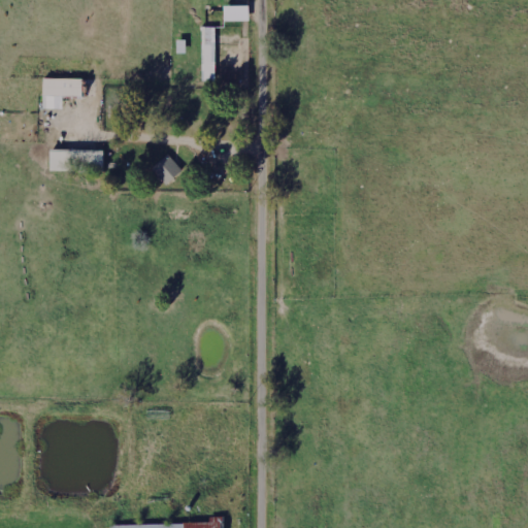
[(249,5),(224,6),(225,22),(250,21),(249,5)]
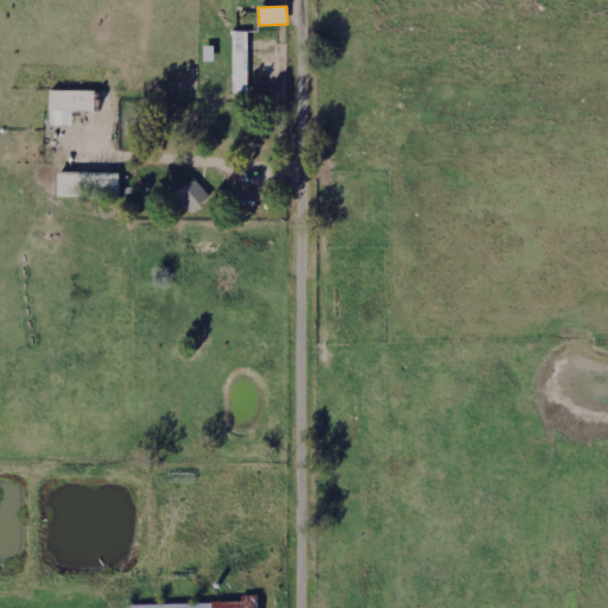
[(249,32),(235,32),(233,93),(248,94),(249,32)]
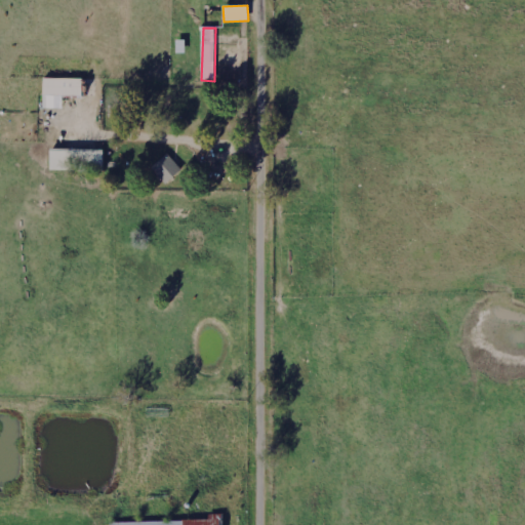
[(42,109),(63,109),(63,95),(81,95),(81,78),(43,78),(42,109)]
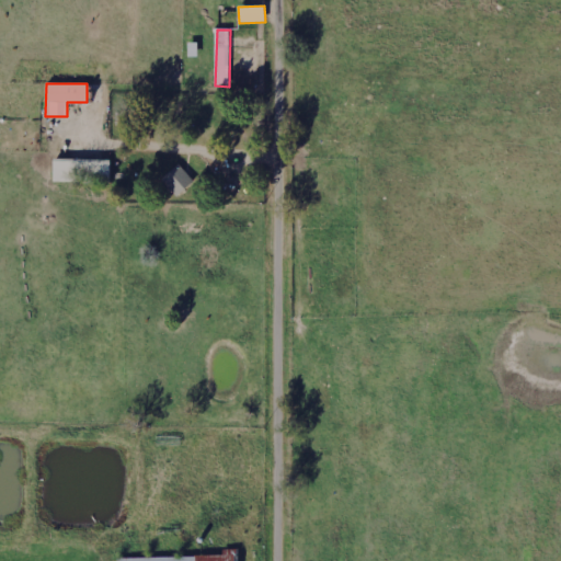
[(53,185),(110,186),(110,160),(54,159),(53,185)]
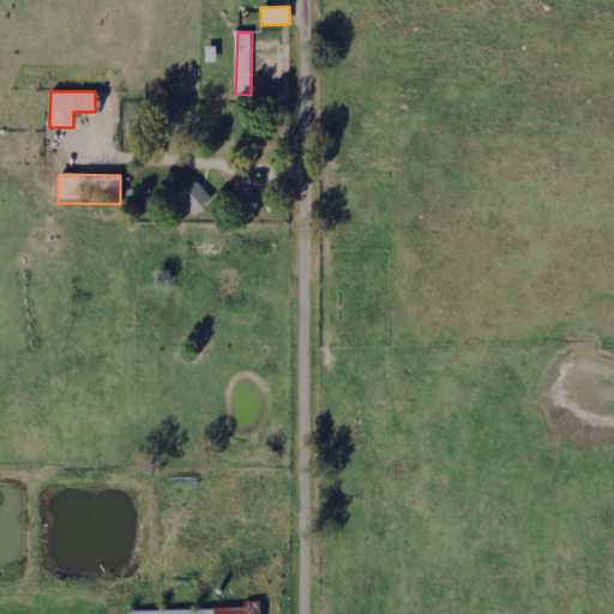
[(212,198),(197,179),(178,194),(193,214),(212,198)]
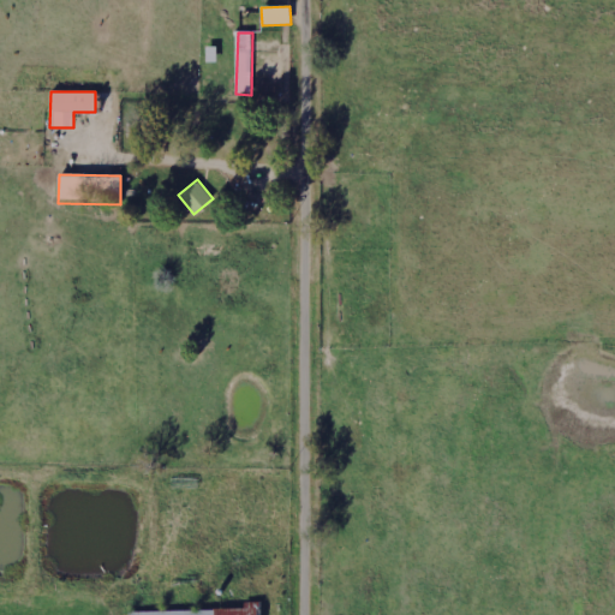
[(246,609),(130,611),(129,614),(258,614),(260,603),(246,603),(246,609)]
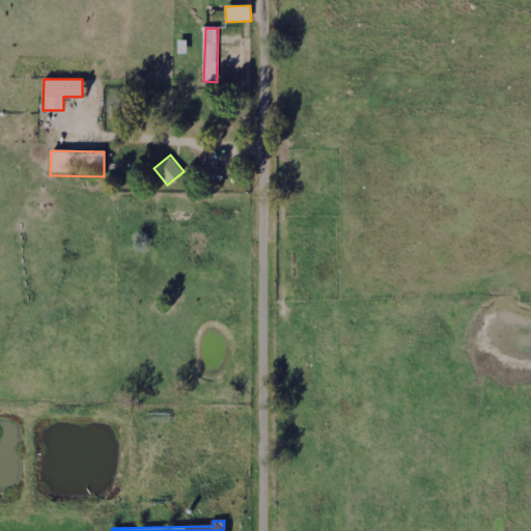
All buildings are outlined.
